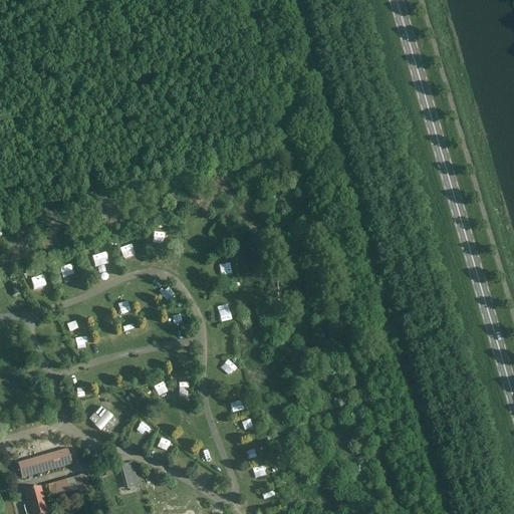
[(191,219),(193,228),(204,225),(202,217),(191,219)]
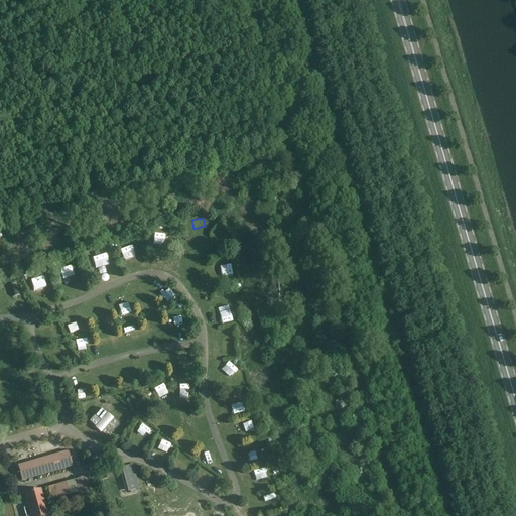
[(214,254),(223,252),(221,241),(211,243),(214,254)]
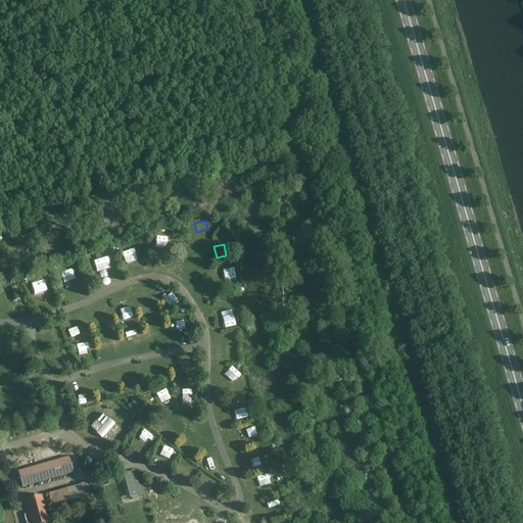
[(160,259),(152,258),(152,268),(169,269),(169,245),(161,245),(160,259)]
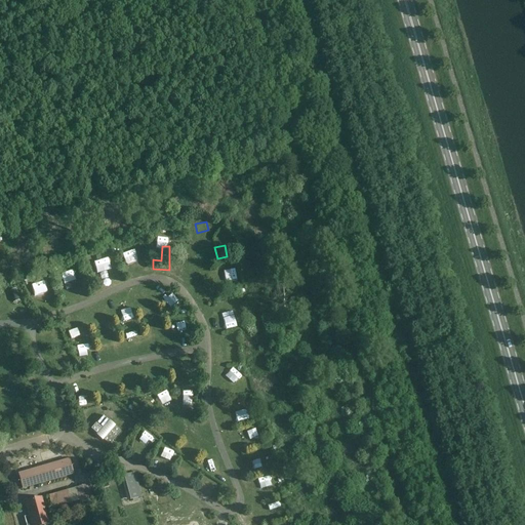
[(123,259),(134,256),(131,247),(120,250),(123,259)]
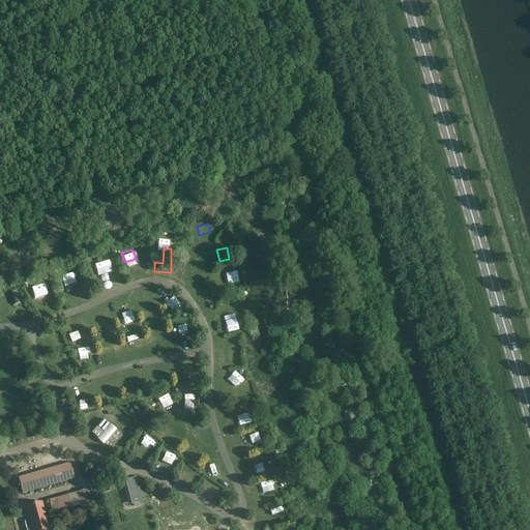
[(106,257),(93,260),(94,265),(108,263),(106,257)]
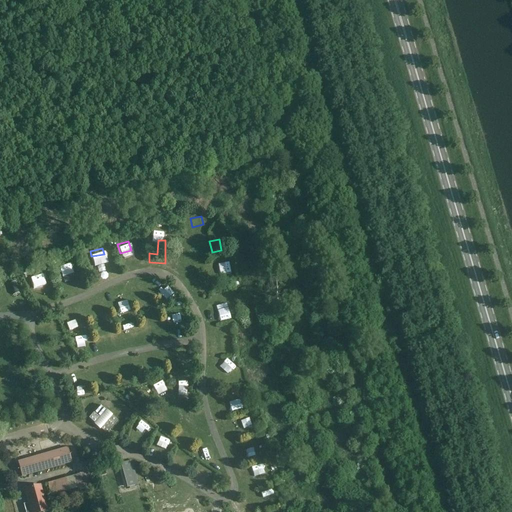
[(217,259),(218,269),(233,268),(233,258),(217,259)]
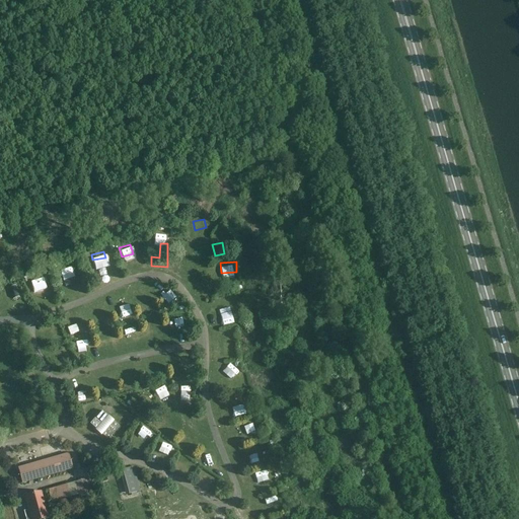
[(72,279),(71,268),(59,270),(60,280),(72,279)]
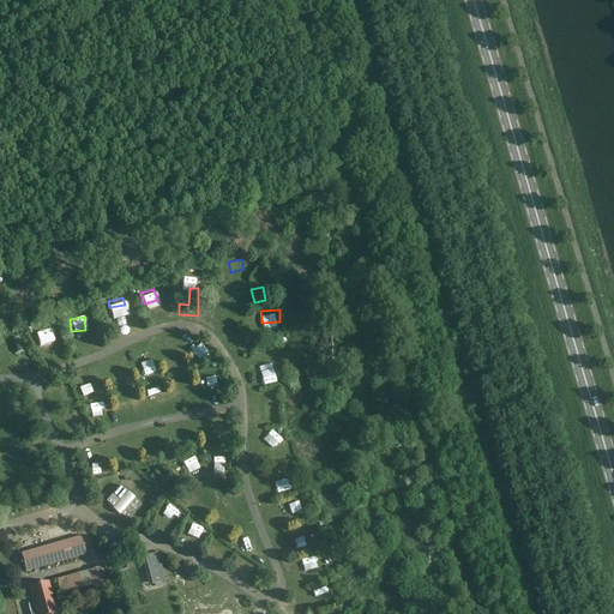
[(40,344),(54,341),(50,327),(35,332),(40,344)]
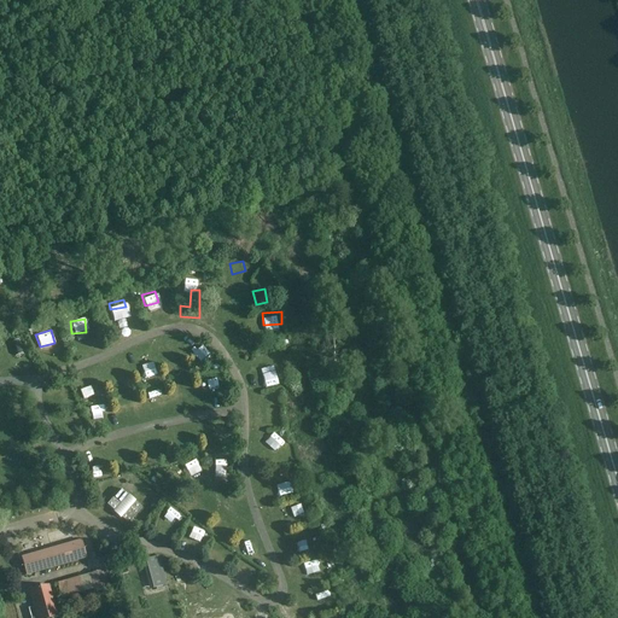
[(19,344),(9,347),(11,357),(22,354),(19,344)]
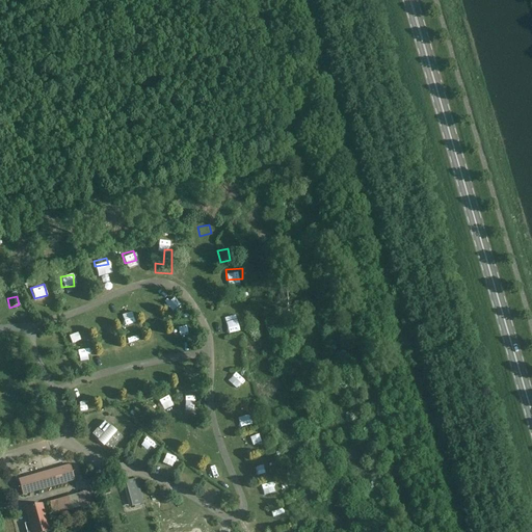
[(174,304),(163,309),(166,316),(177,311),(174,304)]
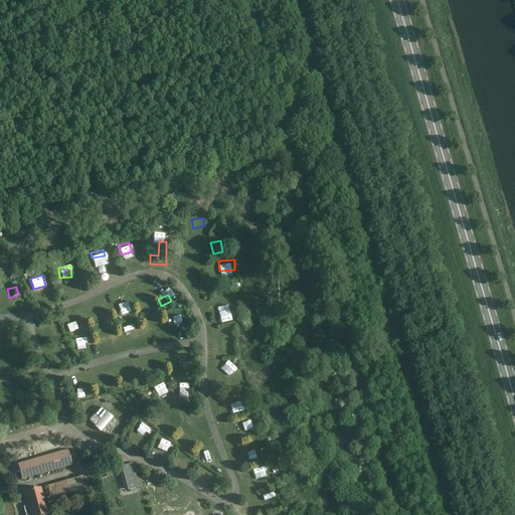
[(221,322),(231,321),(229,307),(219,308),(221,322)]
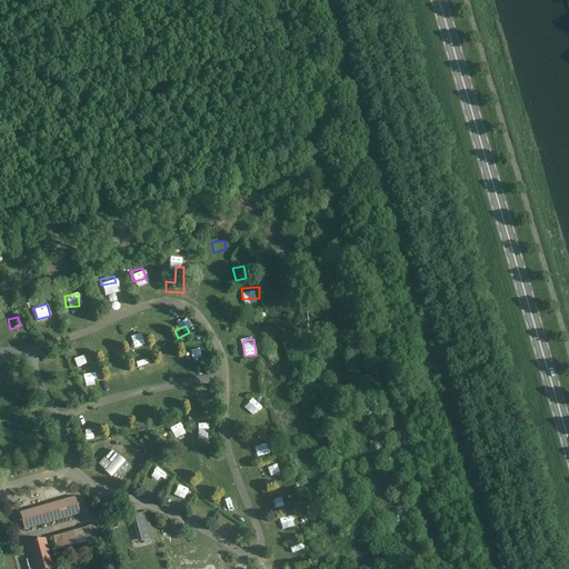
[(62,357),(52,361),(57,371),(67,367),(62,357)]
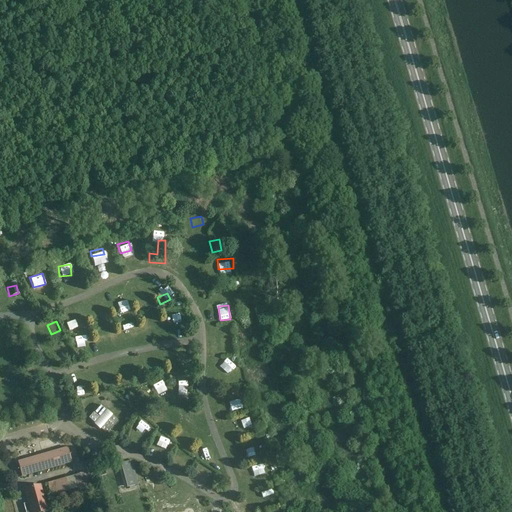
[(104,328),(105,338),(115,336),(113,327),(104,328)]
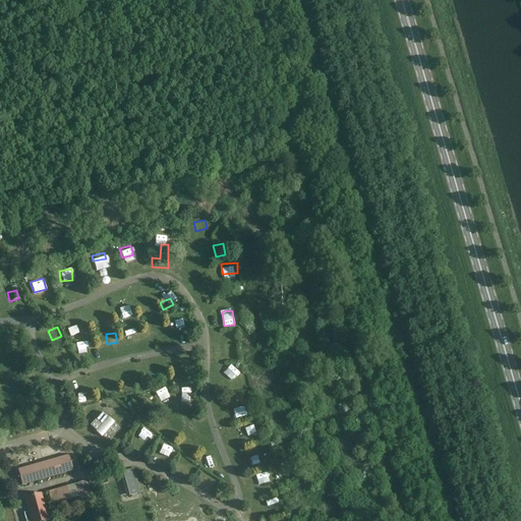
[(234,353),(235,339),(228,339),(227,352),(234,353)]
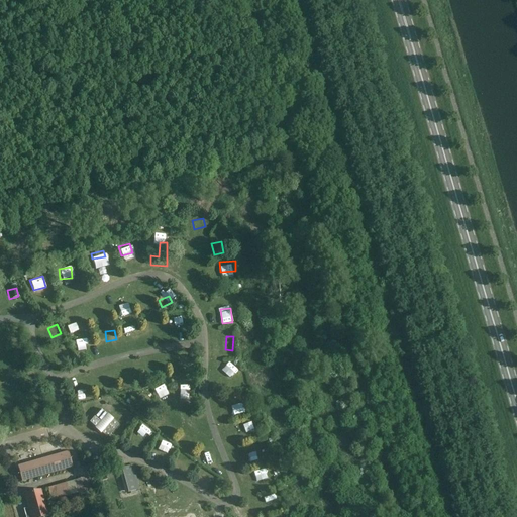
[(50,347),(55,357),(64,353),(61,344),(50,347)]
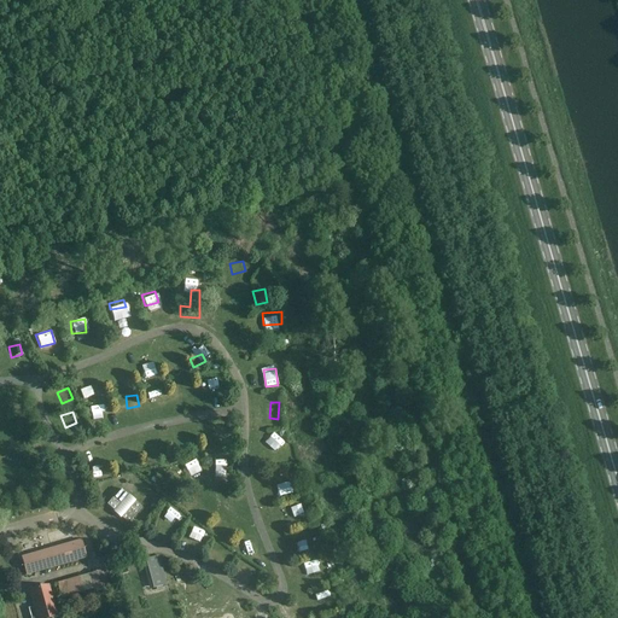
[(12,433),(24,430),(22,423),(10,425),(12,433)]
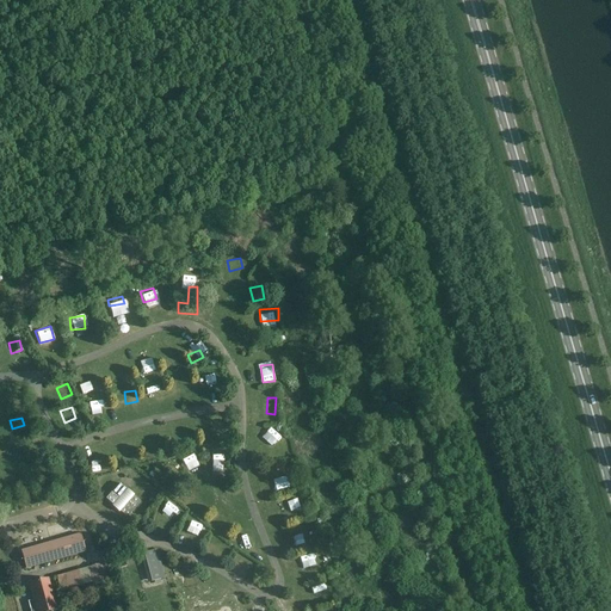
[(273,426),(264,436),(272,445),(282,437),(273,426)]
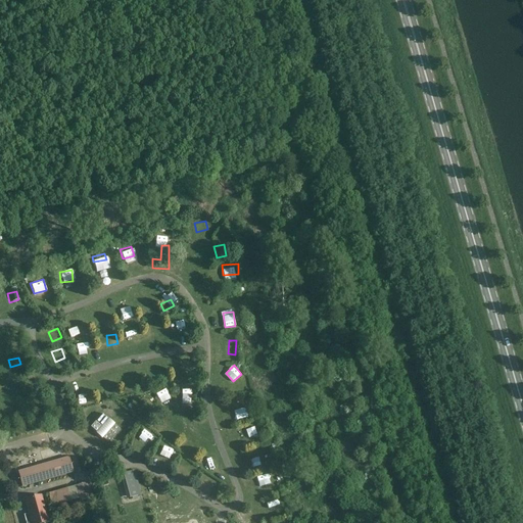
[(112,380),(102,383),(105,393),(115,390),(112,380)]
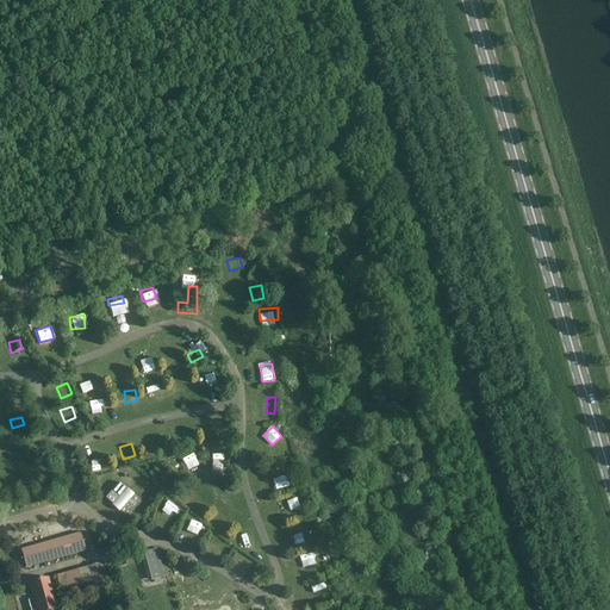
[(211,473),(223,471),(221,459),(210,460),(211,473)]
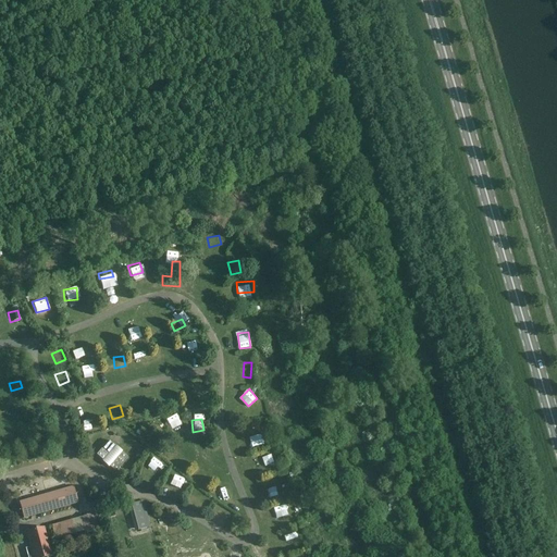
[(263,431),(250,433),(254,445),(265,442),(263,431)]
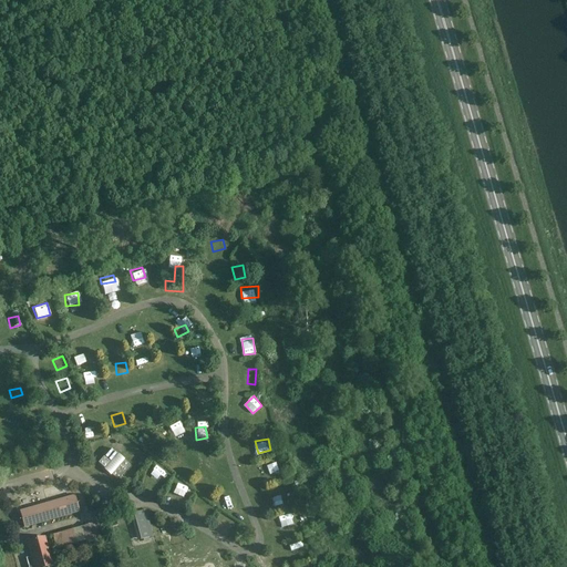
[(119,481),(131,466),(111,450),(99,464),(119,481)]
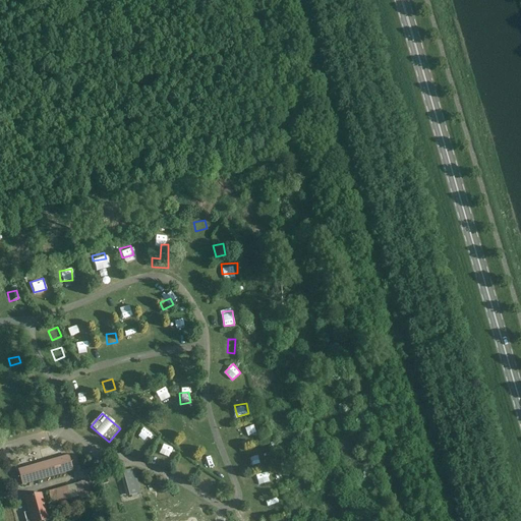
[(255,424),(244,425),(246,438),(257,436),(255,424)]
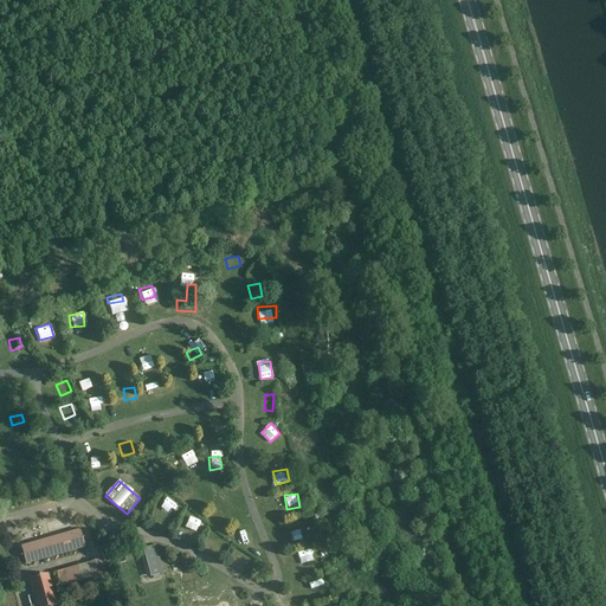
[(167,497),(159,508),(166,514),(174,504),(167,497)]
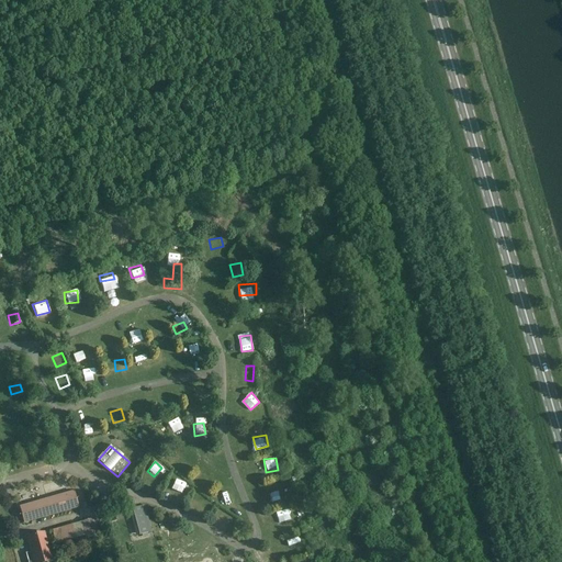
[(284,483),(273,484),(276,495),(285,494),(284,483)]
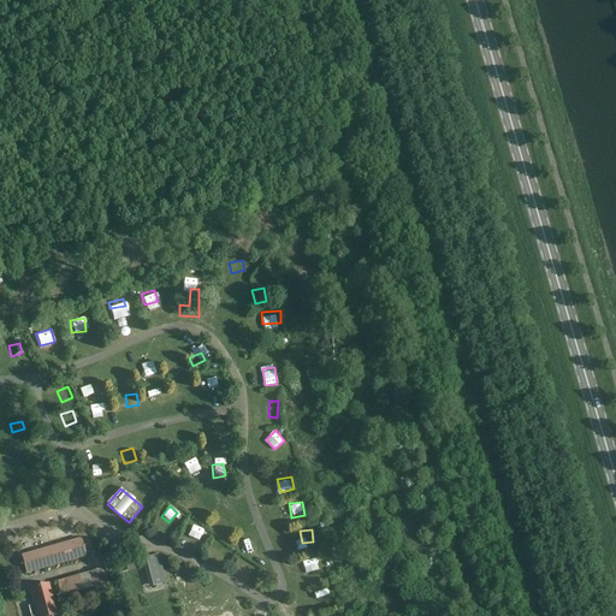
[(196,532),(193,540),(203,544),(206,535),(196,532)]
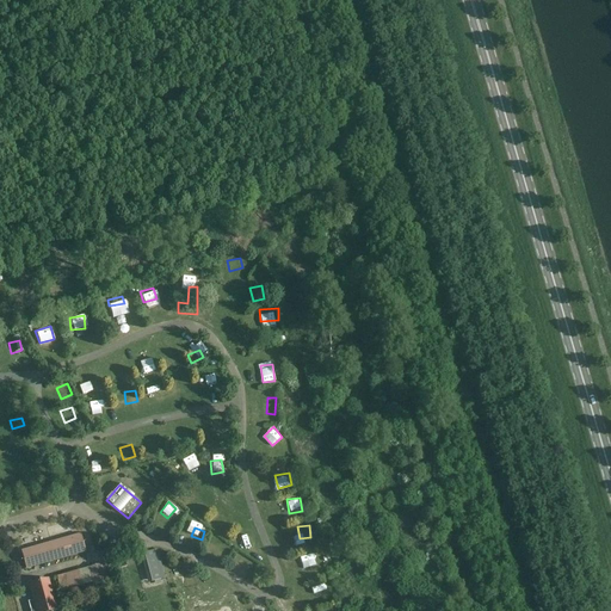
[(23,556),(26,568),(85,551),(80,536),(36,548),(37,553),(23,556)]
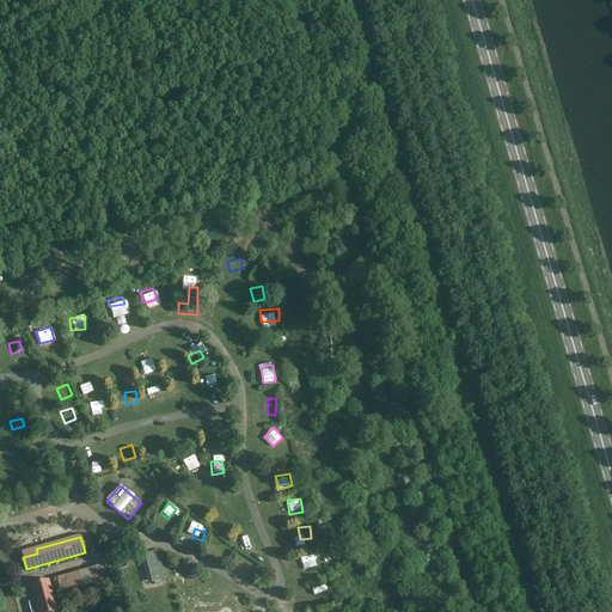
[(214,554),(224,562),(232,551),(222,544),(214,554)]
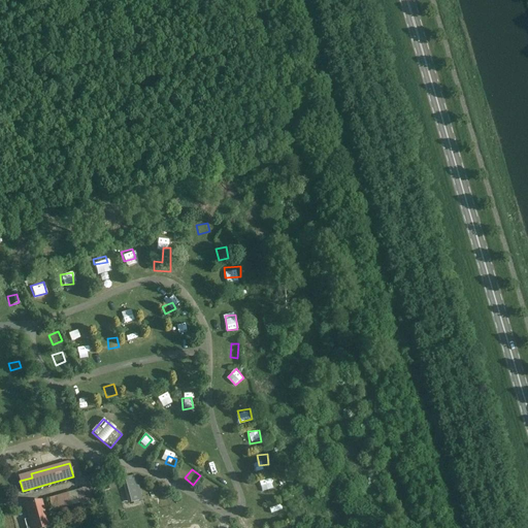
[(132,476),(126,477),(133,502),(139,501),(132,476)]
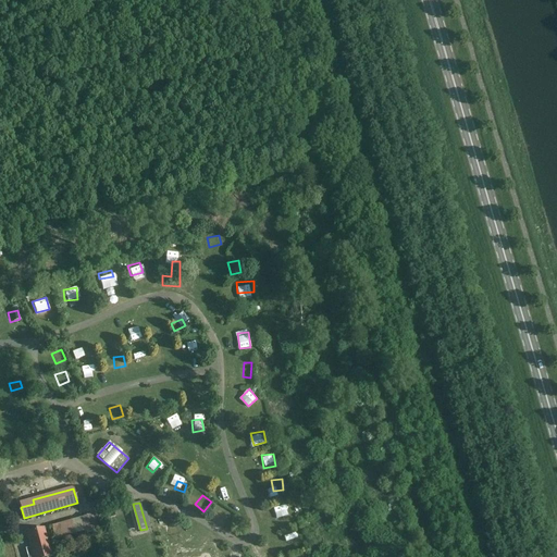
[(284,503),(273,506),(275,517),(287,514),(284,503)]
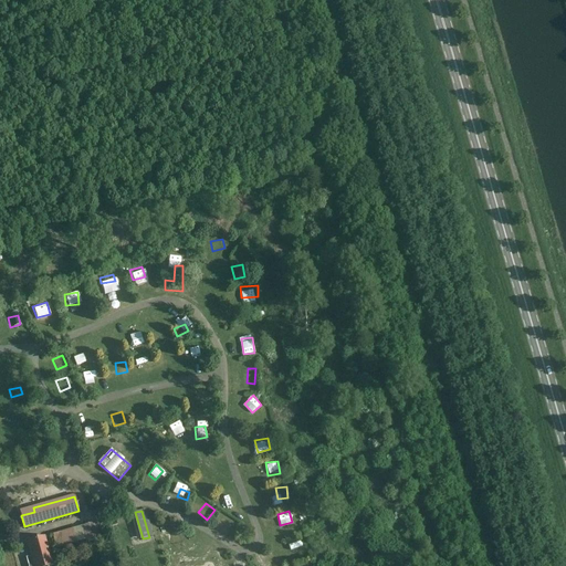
[(93,523),(83,526),(87,542),(97,538),(93,523)]
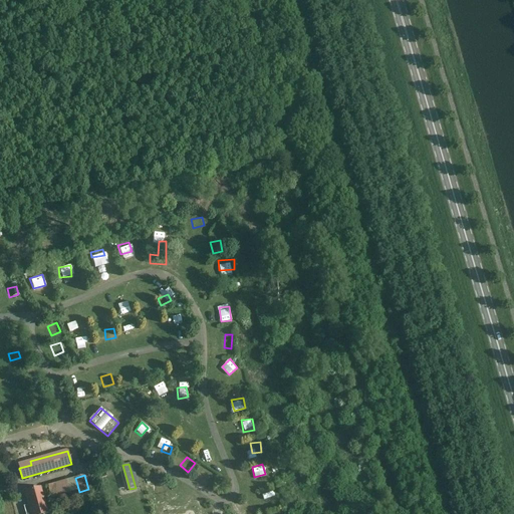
[(65,481),(48,486),(51,498),(68,493),(65,481)]
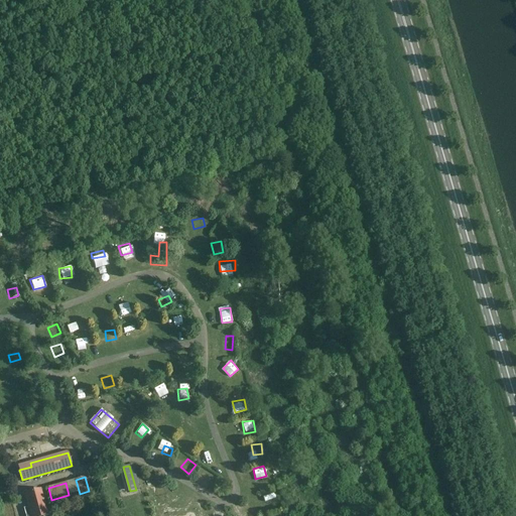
[(37,515),(45,514),(39,490),(26,494),(30,507),(23,508),(25,515),(37,515)]
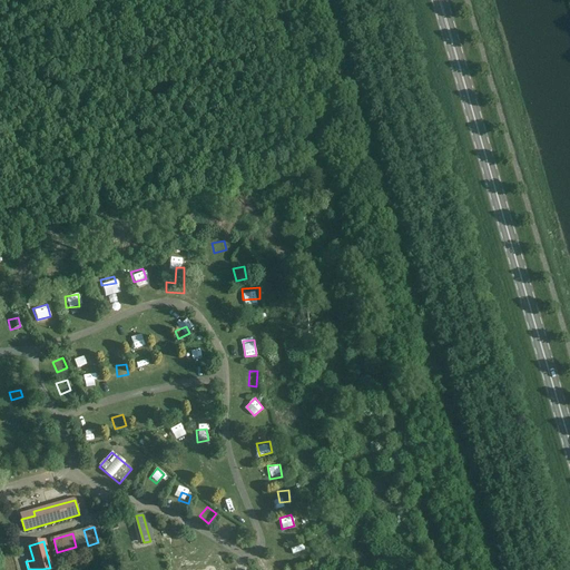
[(292,544),(293,557),(304,554),(302,543),(292,544)]
